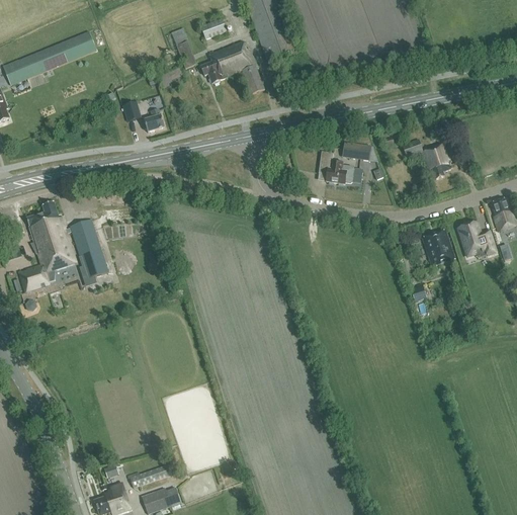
[(266,58),(297,47),(279,0),(245,0),(266,58)]
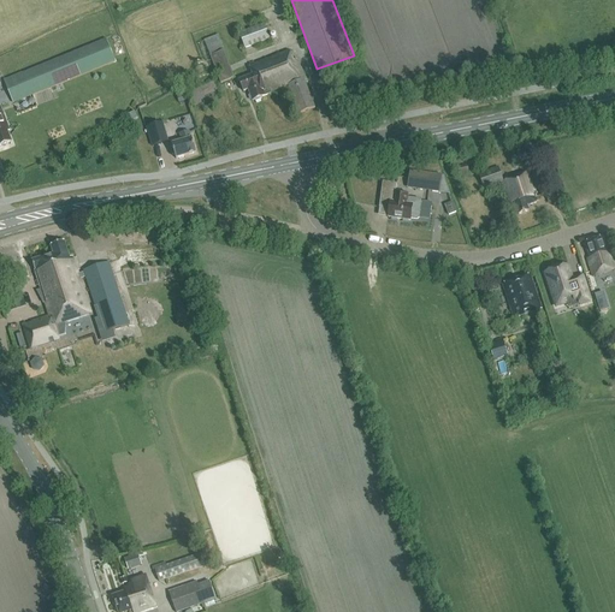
[(237,31),(243,46),(268,36),(262,21),(237,31)]
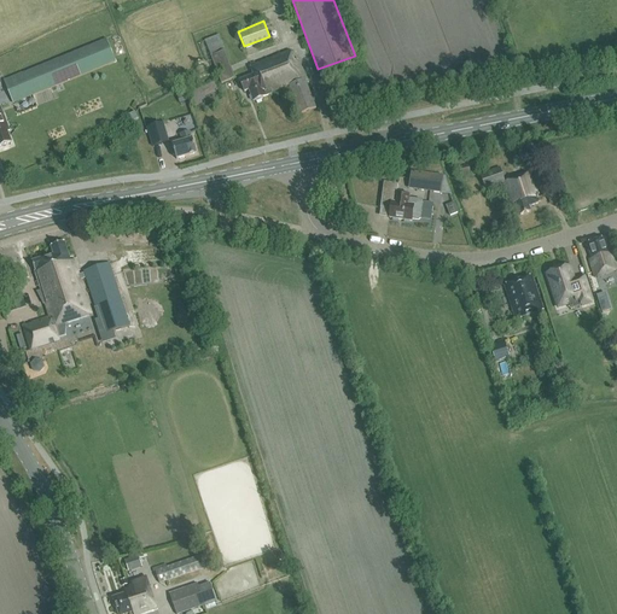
[(13,100),(115,59),(106,36),(4,77),(13,100)]
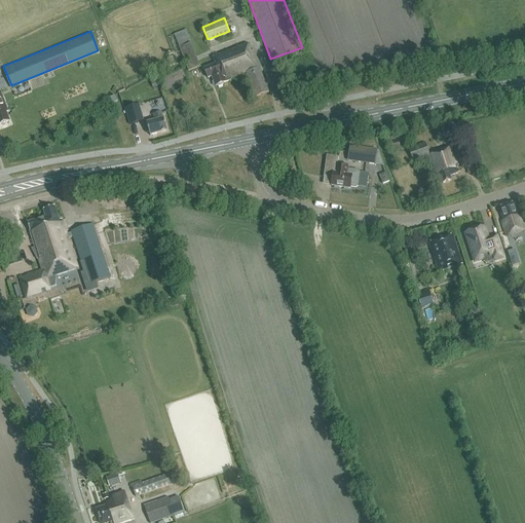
[(179,45),(188,69),(199,64),(190,41),(179,45)]
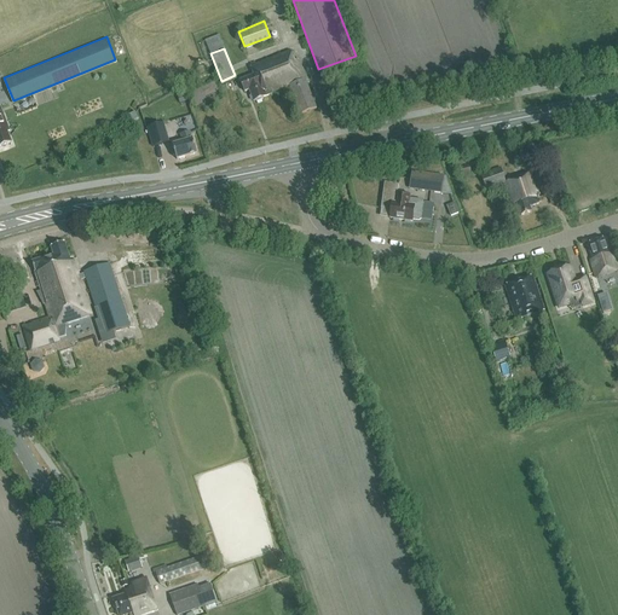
[(253,99),(271,92),(270,90),(288,82),(299,111),(316,105),(306,81),(307,80),(302,67),(298,68),(289,48),(249,64),(253,73),(240,77),(243,90),(248,87),(253,99)]
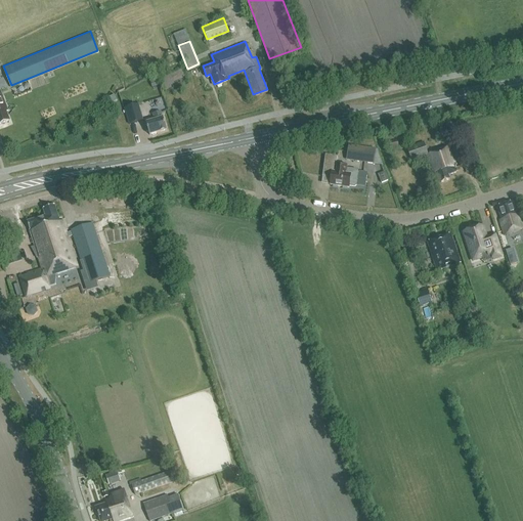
[(7,110),(0,90),(0,121),(9,118),(6,110),(7,110)]
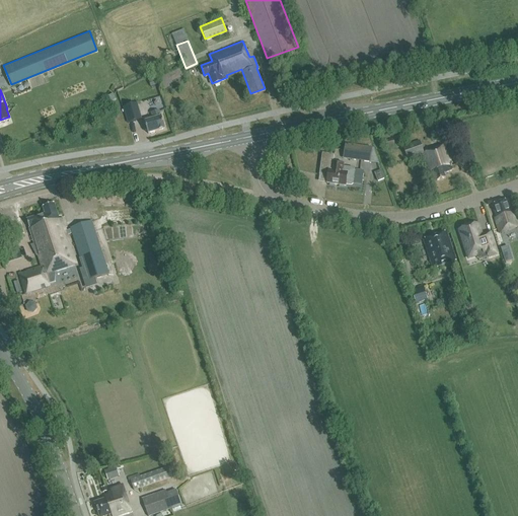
[(109,100),(115,97),(112,92),(106,94),(109,100)]
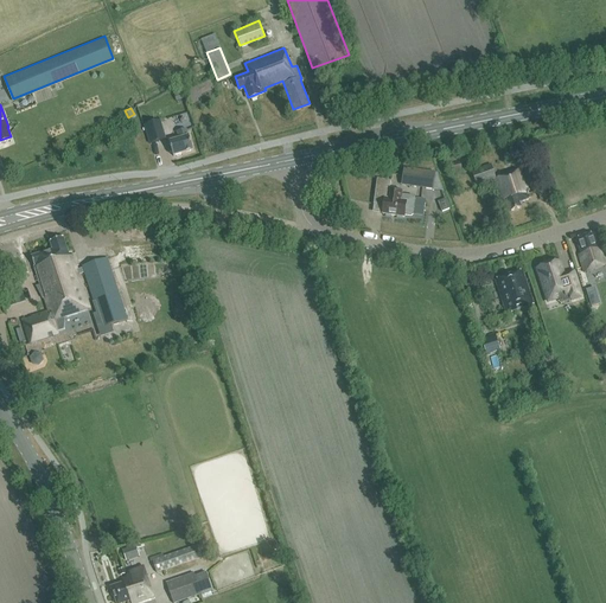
[(190,109),(161,115),(164,129),(192,122),(190,109)]
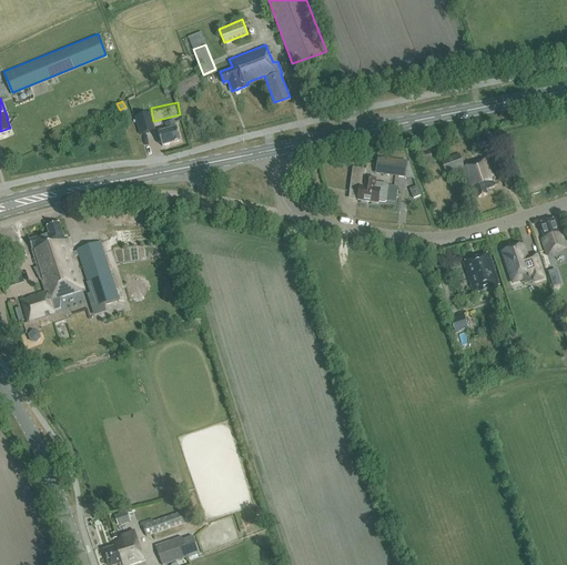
[(150,110),(134,114),(139,132),(148,129),(144,119),(151,117),(150,110)]
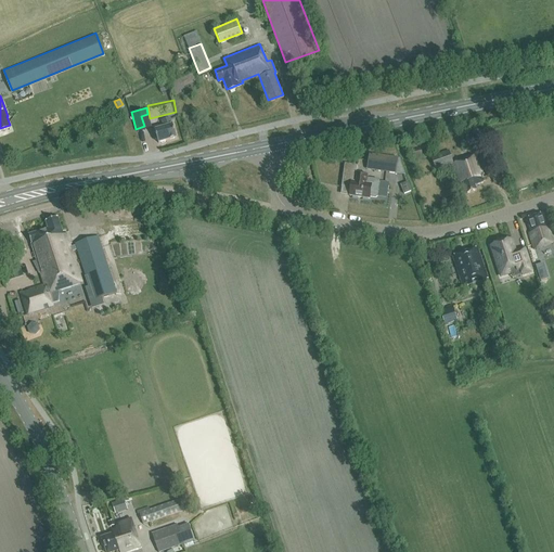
[(154,127),(157,140),(176,136),(171,123),(169,116),(160,118),(163,125),(154,127)]
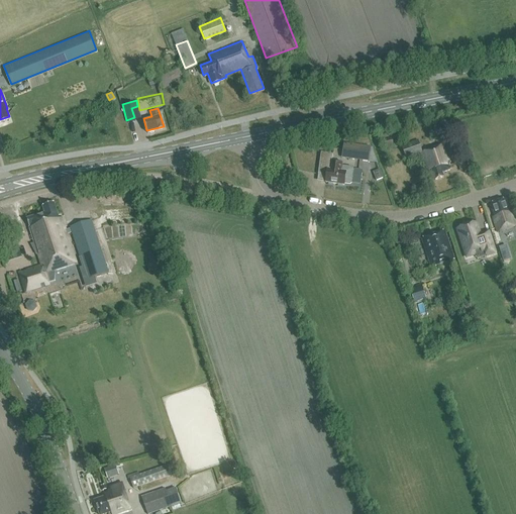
[(422,149),(418,137),(402,143),(406,156),(422,149)]
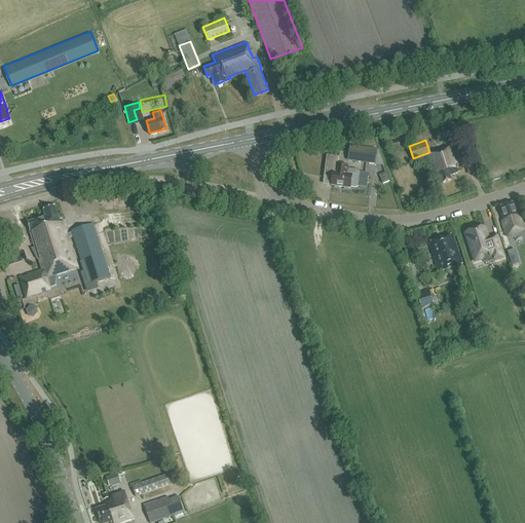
[(383,163),(378,148),(376,148),(349,144),(347,154),(372,157),(371,161),(383,163)]
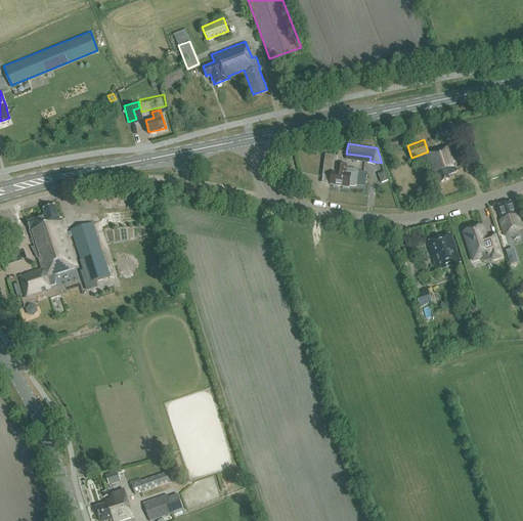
[(447,173),(456,170),(453,161),(454,161),(449,144),(428,152),(434,170),(436,170),(440,180),(448,177),(447,173)]
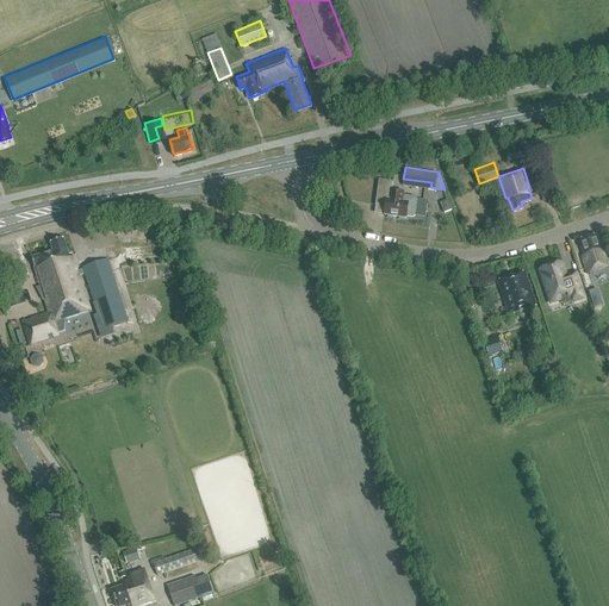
[(403,193),(403,189),(390,187),(391,179),(378,177),(374,199),(385,200),(384,213),(405,216),(405,213),(412,214),(414,212),(416,198),(415,195),(403,193)]
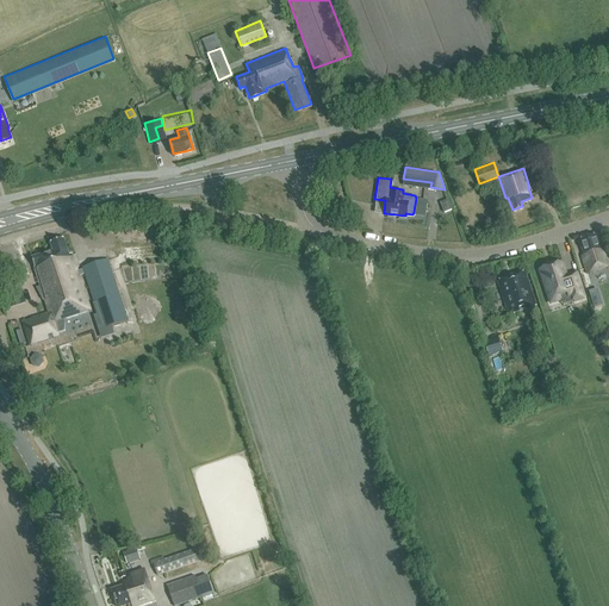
[(440,200),(443,210),(451,207),(447,198),(440,200)]
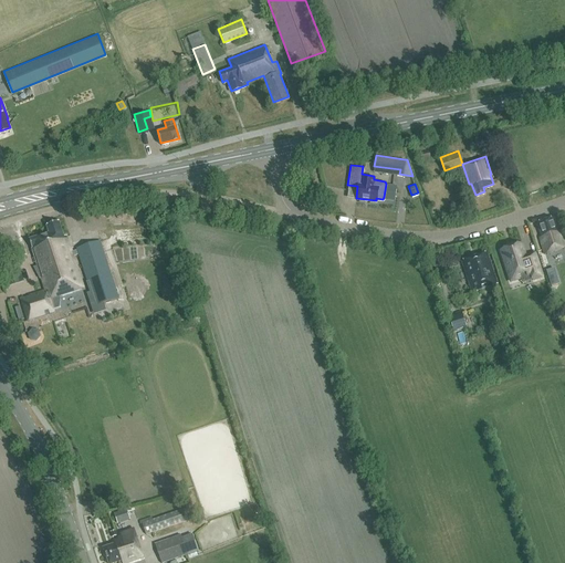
[(539,236),(543,252),(564,246),(560,229),(556,230),(552,216),(536,221),(541,235),(539,236)]
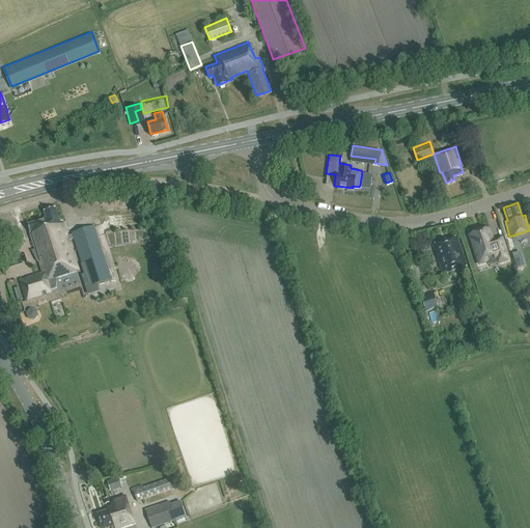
[(48,281),(51,280),(51,276),(78,268),(68,238),(74,237),(89,284),(111,278),(93,224),(72,230),(72,231),(66,233),(62,219),(59,220),(54,205),(44,209),(46,216),(27,222),(42,270),(19,277),(25,298),(50,290),(48,281)]
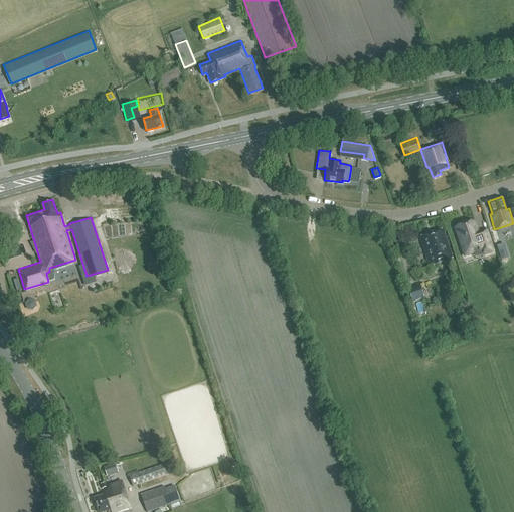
[(474,219),(455,226),(464,254),(474,250),(473,249),(482,246),(484,252),(493,249),(486,228),(478,231),(474,219)]
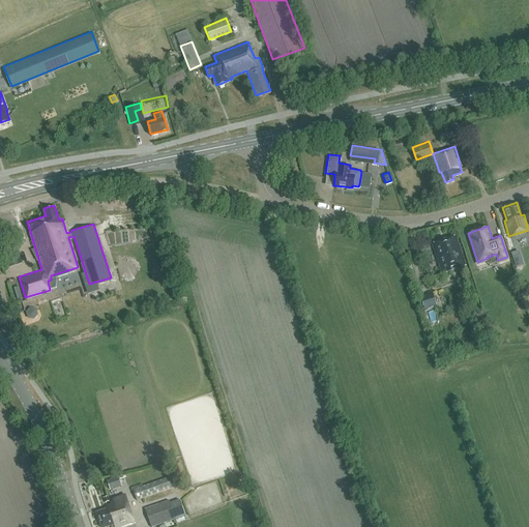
[(441,272),(465,264),(454,234),(432,242),(441,272)]
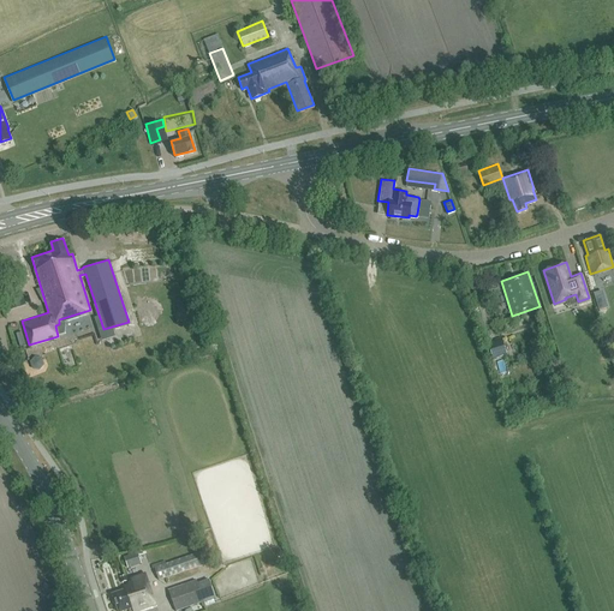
[(185,309),(179,297),(174,299),(178,310),(178,311),(183,310),(185,309)]
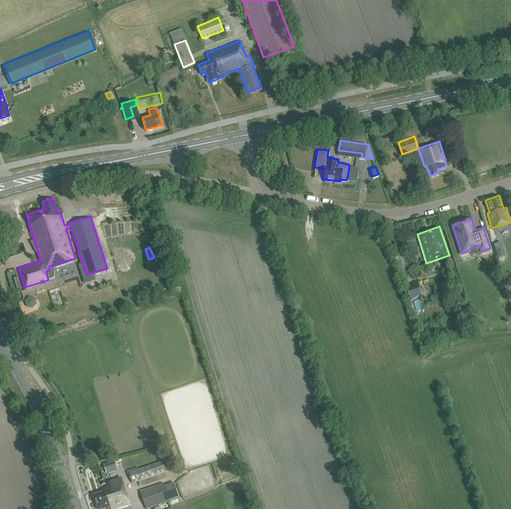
[(442,267),(445,274),(453,271),(451,264),(442,267)]
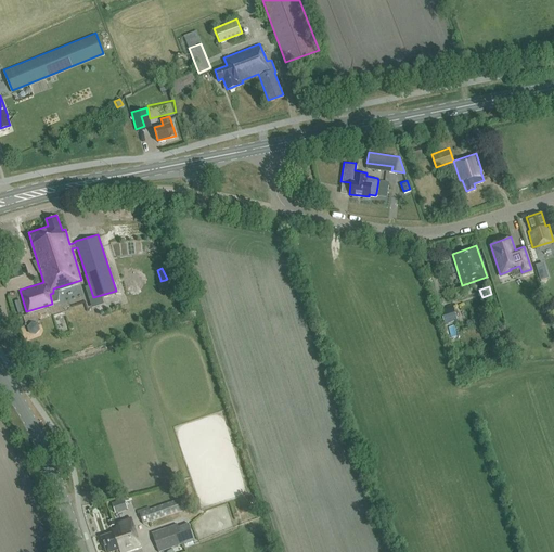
[(441,309),(445,321),(456,317),(452,306),(441,309)]
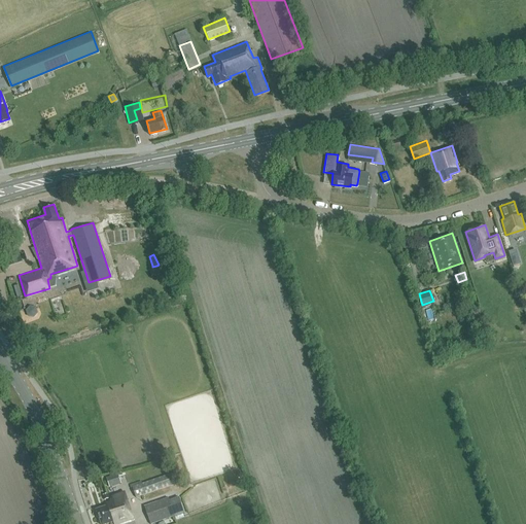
[(167,474),(139,483),(132,486),(136,496),(170,483),(167,474)]
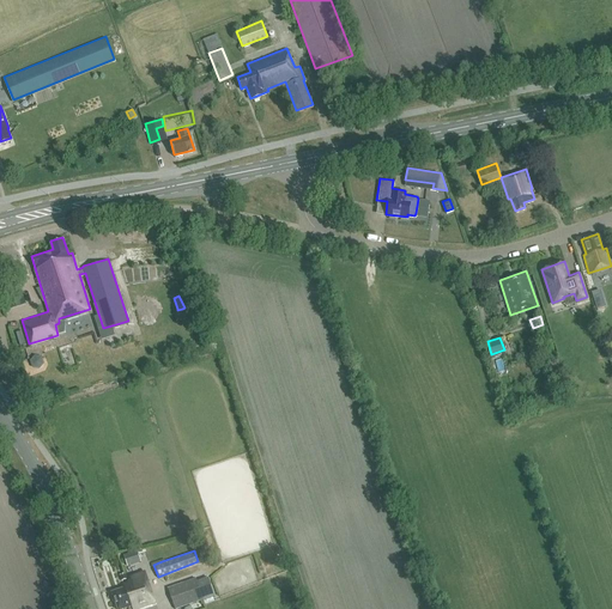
[(125,586),(111,591),(117,608),(131,604),(132,608),(155,601),(146,574),(123,583),(125,586)]
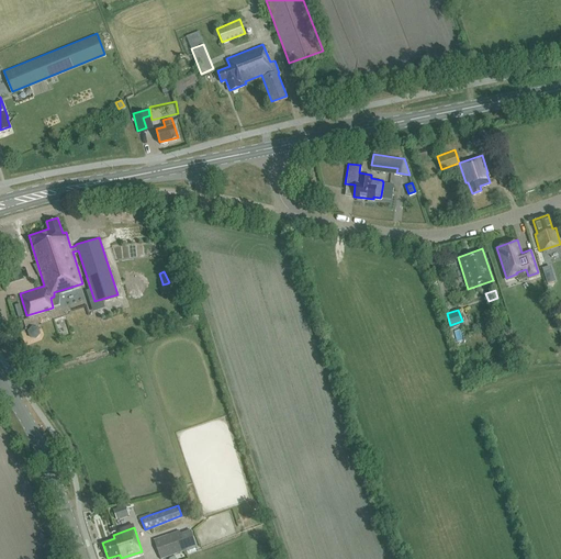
[(190,528),(180,532),(179,529),(154,538),(160,558),(195,545),(190,528)]
